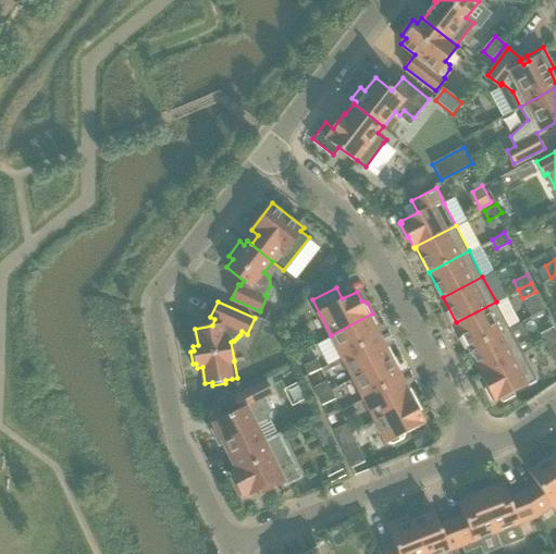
[(470,348),(509,327),(496,302),(456,322),(470,348)]
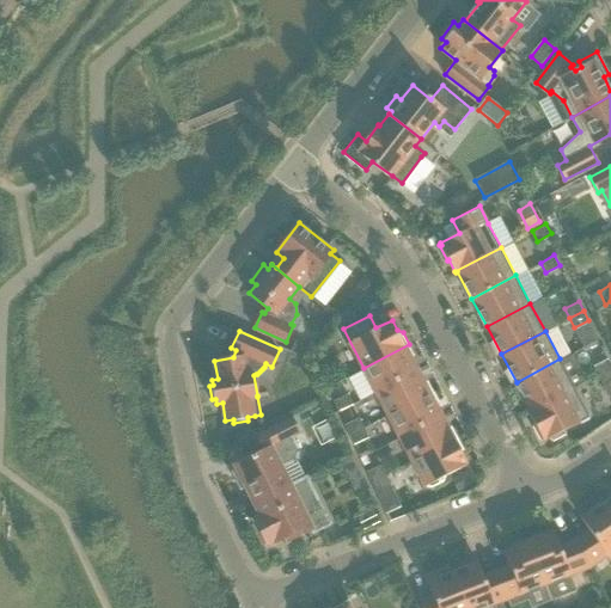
[(414,354),(409,344),(364,368),(376,391),(417,369),(413,360),(414,354)]
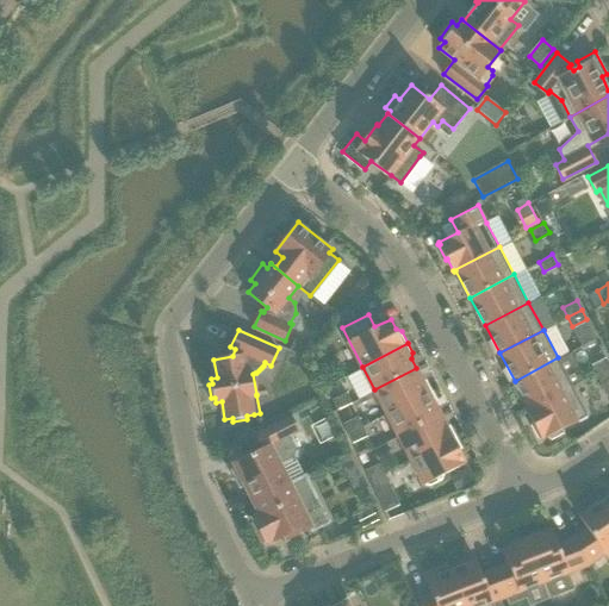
[(592,363),(597,373),(608,367),(608,361),(606,356),(592,363)]
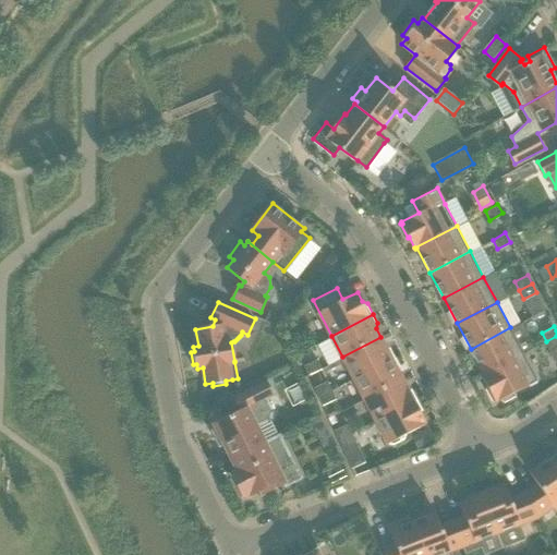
[(482,375),(523,353),(510,327),(471,349),(482,370),(480,371),(482,375)]
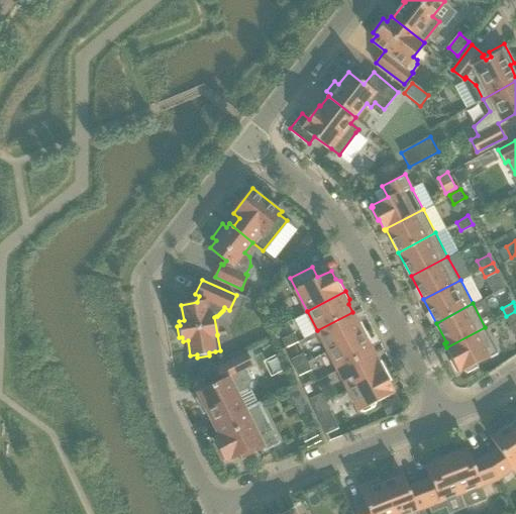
[(515,311),(506,316),(510,324),(515,321),(515,311)]
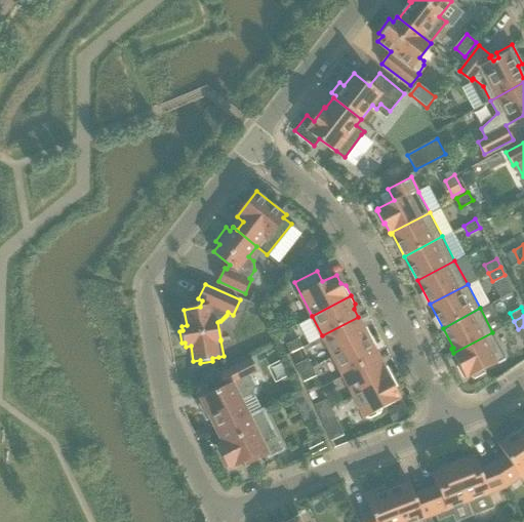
[(363,325),(358,317),(322,335),(332,355),(371,334),(367,326),(363,325)]
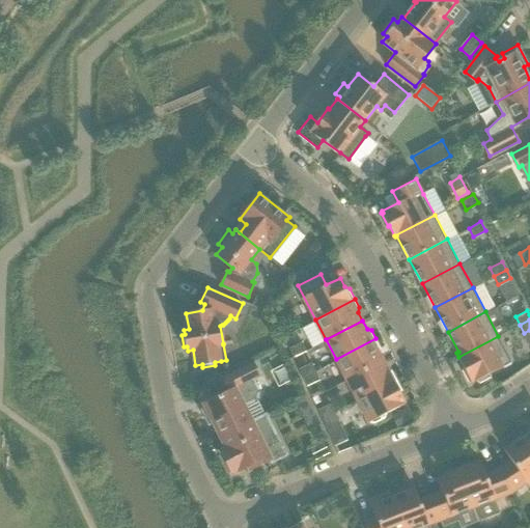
[(511,361),(498,336),(458,357),(464,367),(463,368),(470,381),(471,381),(472,382),(477,379),(479,382),(492,376),(490,372),(511,361)]
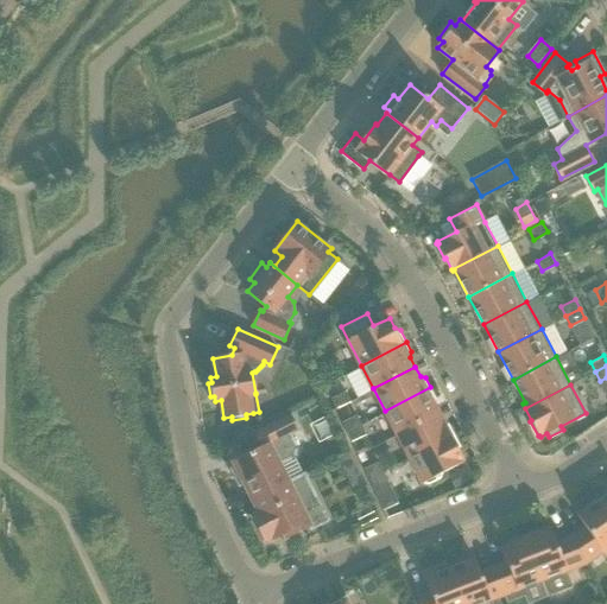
[(435,398),(430,387),(385,411),(397,434),(438,412),(434,402),(435,398)]
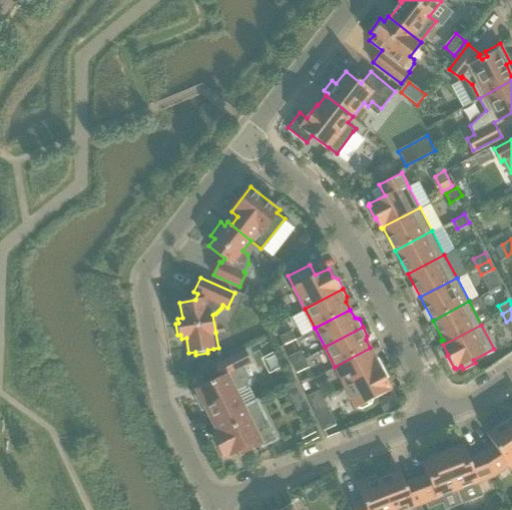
[(281,335),(284,344),(296,338),(292,330),(281,335)]
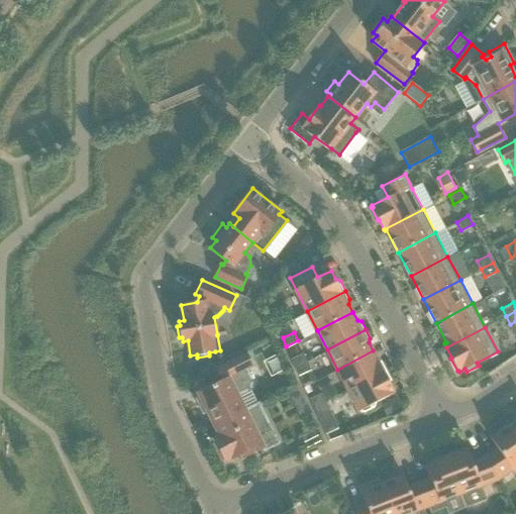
[(378,358),(373,350),(337,370),(347,389),(386,369),(382,360),(378,358)]
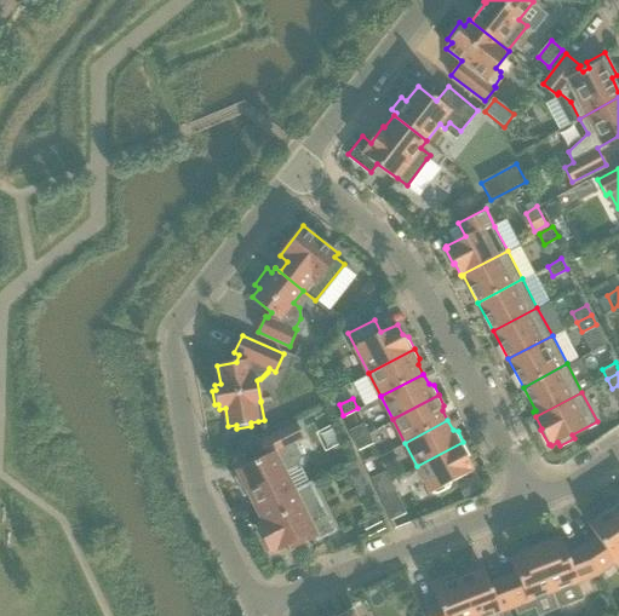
[(248,493),(257,508),(294,489),(285,472),(301,465),(304,455),(296,439),(304,436),(297,422),(261,441),(268,455),(238,471),(239,473),(234,476),(244,495),(248,493)]
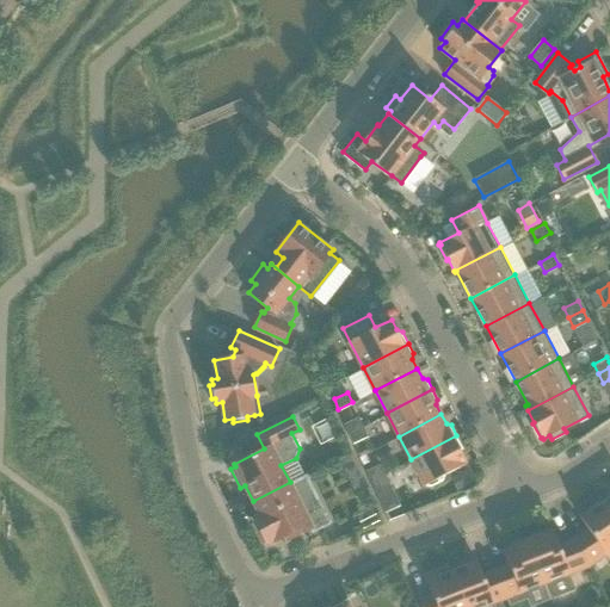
[(345,422),(350,432),(364,426),(359,416),(345,422)]
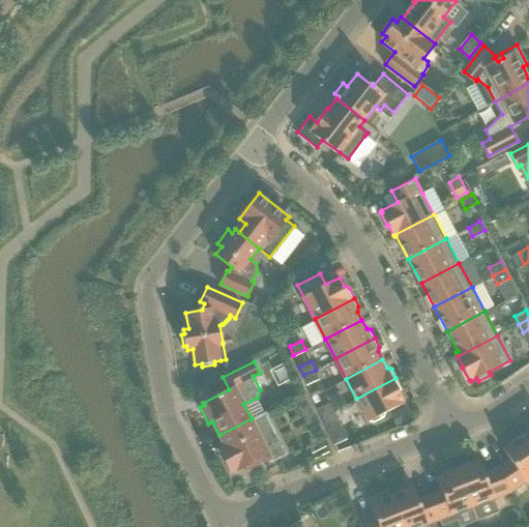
[(319,378),(316,370),(303,375),(306,384),(319,378)]
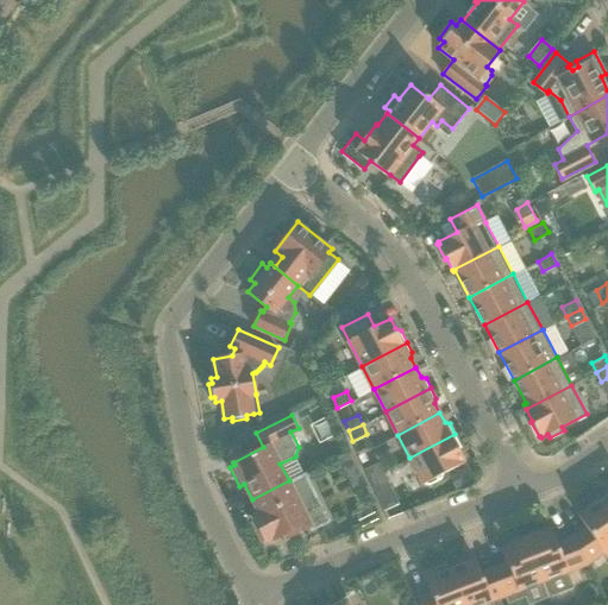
[(462,446),(455,434),(409,458),(424,484),(425,483),(430,484),(442,478),(443,473),(465,461),(459,451),(462,446)]
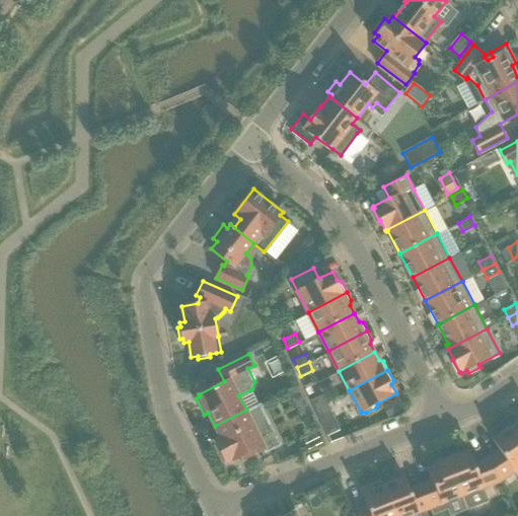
[(311,417),(297,387),(288,391),(302,421),(311,417)]
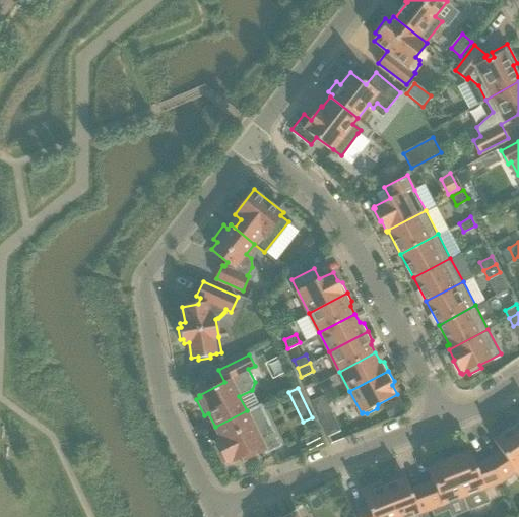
[(312,399),(316,408),(328,402),(324,394),(312,399)]
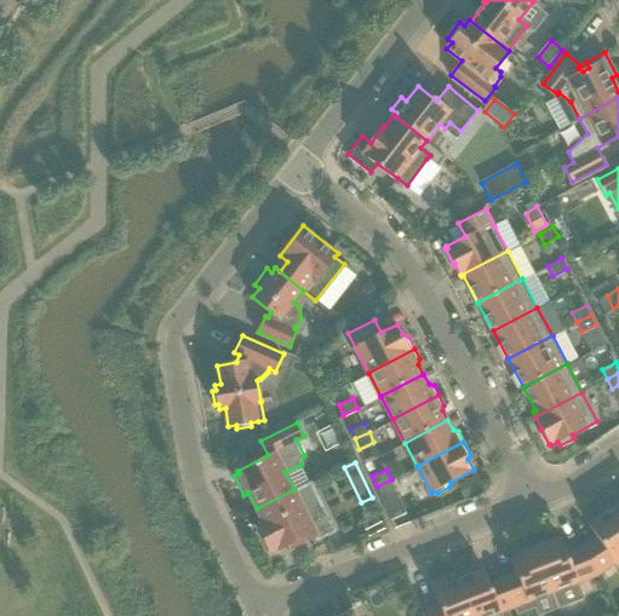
[(396,489),(391,479),(377,487),(382,496),(396,489)]
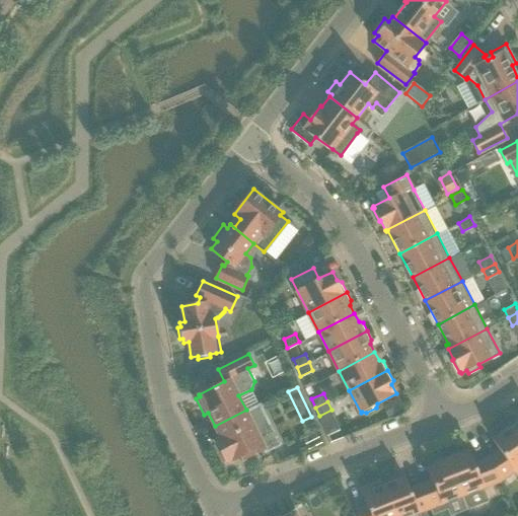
[(246,410),(215,426),(221,437),(215,440),(226,462),(232,459),(232,460),(241,455),(244,459),(265,449),(266,451),(281,443),(274,429),(270,432),(264,420),(268,418),(261,402),(246,410)]
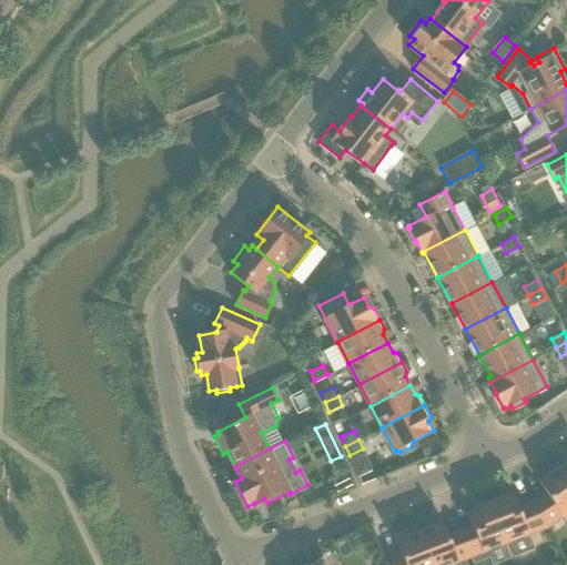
[(566,475),(558,463),(549,470),(549,474),(539,480),(547,492),(535,501),(547,525),(563,515),(564,517),(566,515),(566,475)]
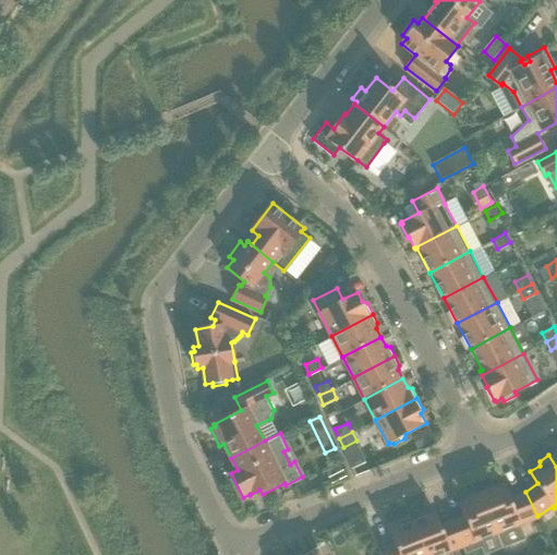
[(525,492),(510,497),(506,484),(496,489),(495,484),(481,490),(497,532),(504,546),(525,538),(520,522),(537,516),(525,492)]
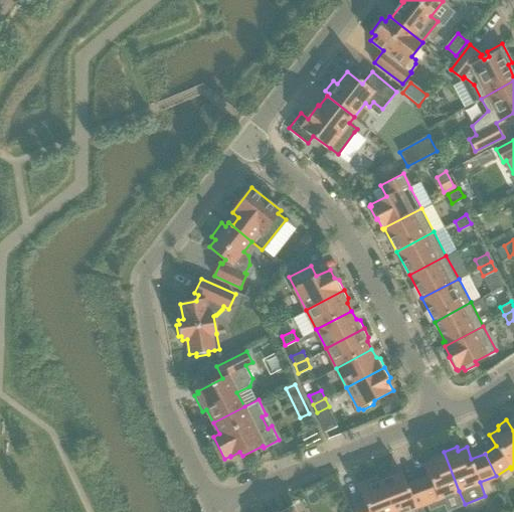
[(459,491),(444,452),(432,457),(433,460),(424,464),(429,475),(417,480),(426,503),(459,491)]
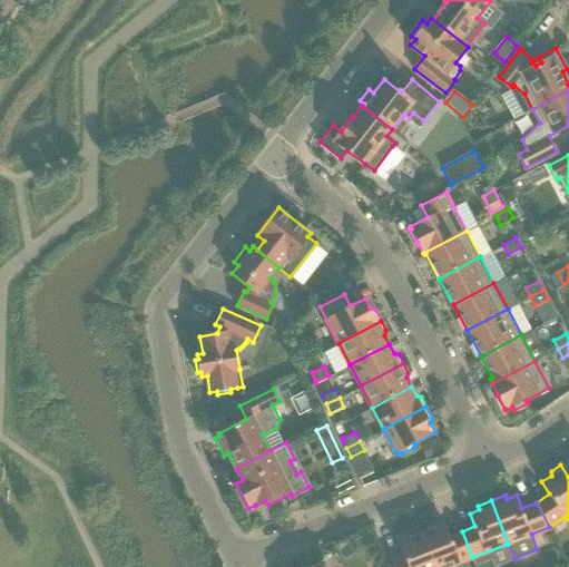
[(472,557),(462,531),(450,536),(444,522),(433,527),(432,524),(421,528),(434,566),(461,566),(460,561),(472,557)]
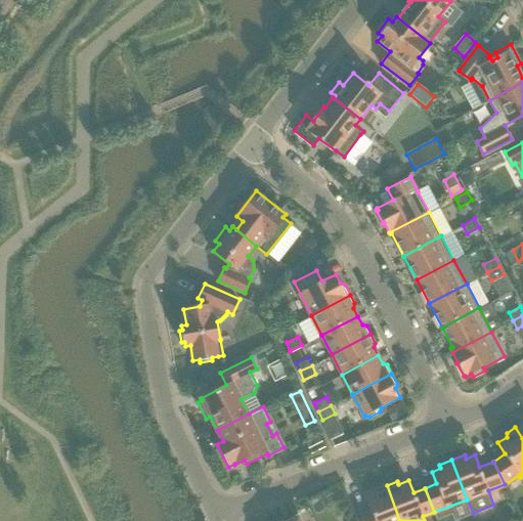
[(399,520),(387,485),(376,490),(377,492),(366,496),(371,509),(359,514),(361,520),(399,520)]
